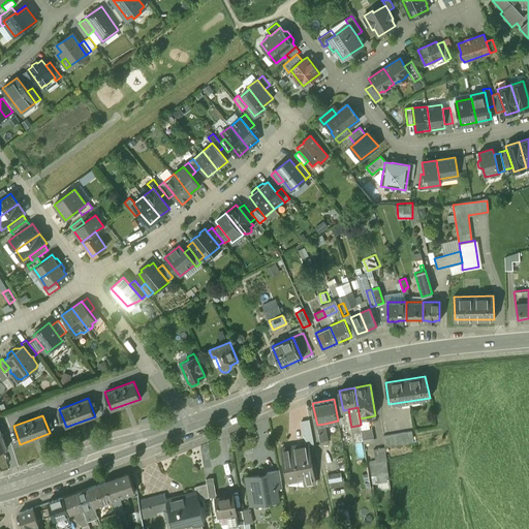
[(312,418),(304,418),(305,440),(313,439),(312,418)]
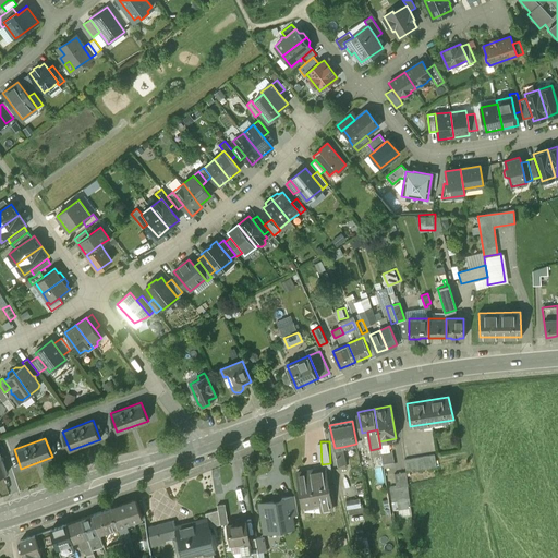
[(342,447),(335,448),(338,468),(347,466),(342,447)]
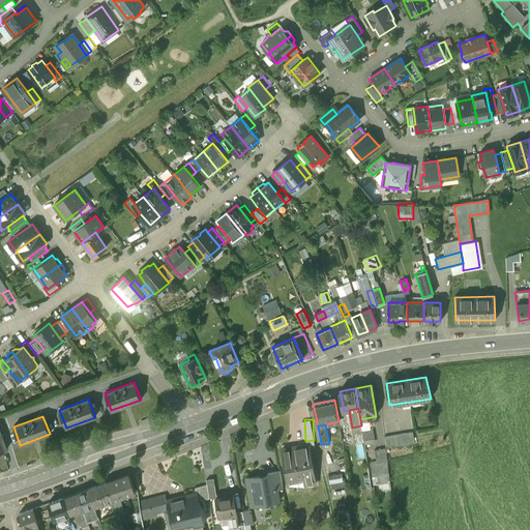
[(372,428),(362,430),(364,441),(374,439),(372,428)]
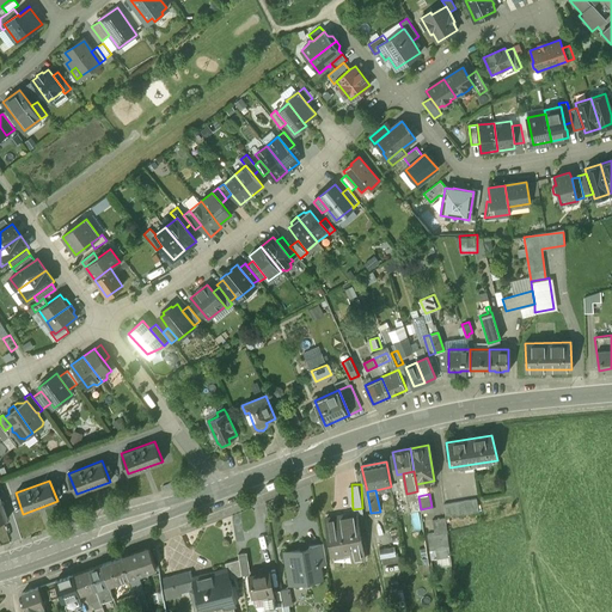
[(445,518),(446,519),(479,513),(476,500),(444,505),(445,518)]
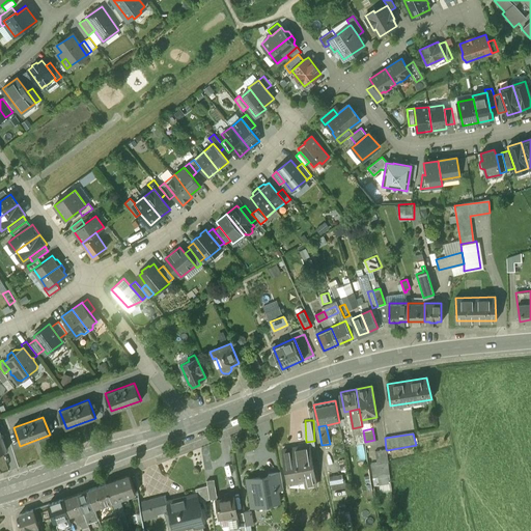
[(305,476),(306,481),(306,484),(315,482),(309,445),(283,450),(288,479),(305,476)]
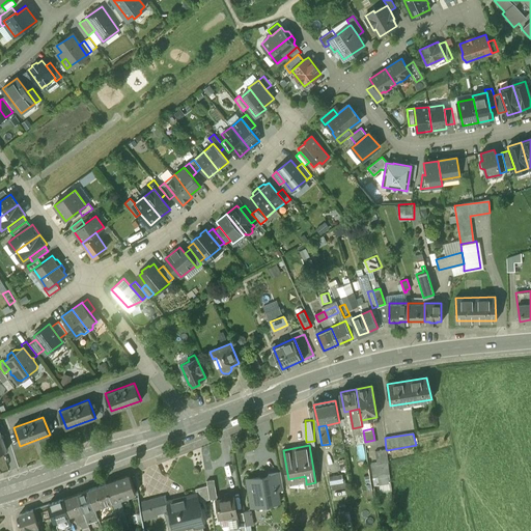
[(387,450),(386,449),(374,451),(376,462),(388,459),(387,450)]
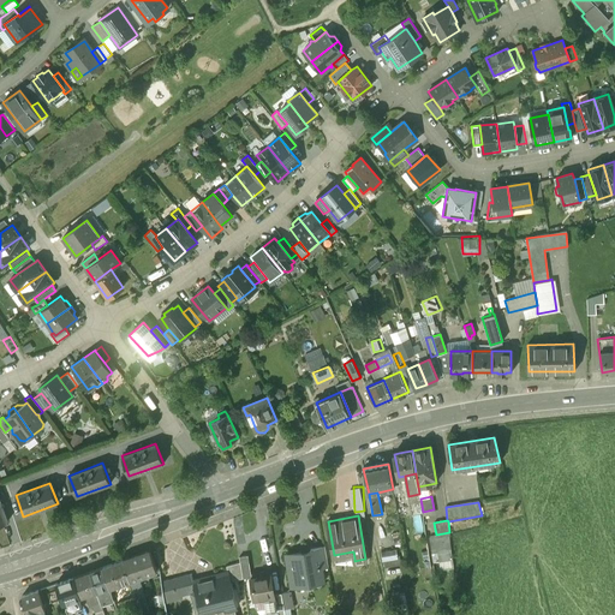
[(324,547),(318,548),(322,568),(328,567),(324,547)]
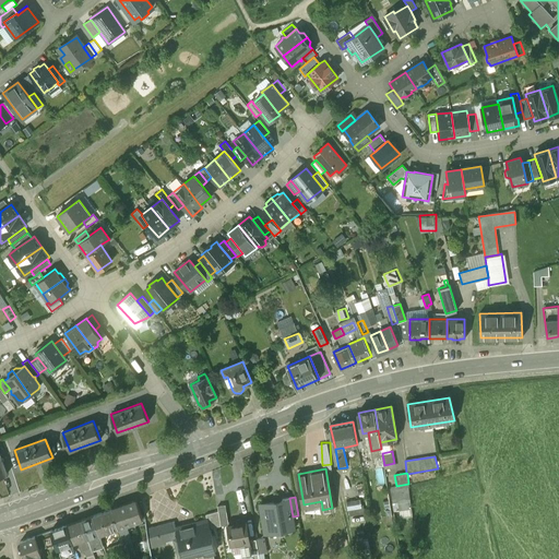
[(289,498),(283,499),(282,501),(282,503),(275,504),(275,503),(274,503),(261,506),(265,533),(283,530),(283,526),(294,524),(293,516),(289,498)]
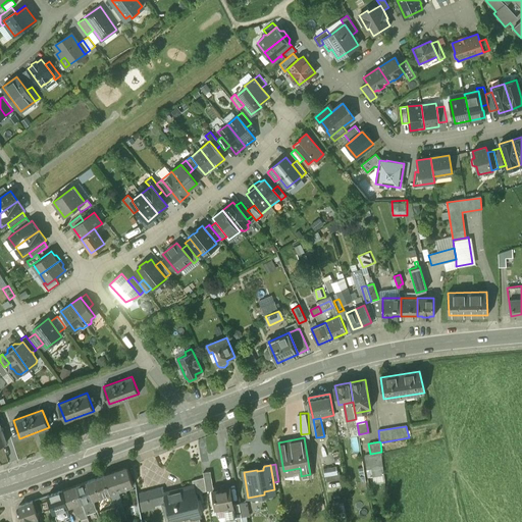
[(326,475),(328,474),(329,480),(341,478),(340,472),(338,472),(337,466),(325,469),(326,475)]
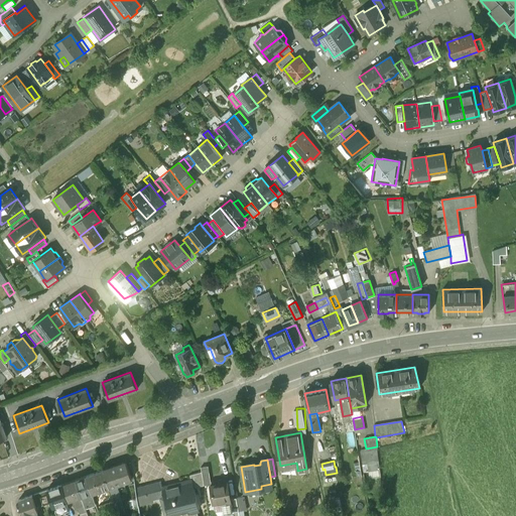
[(104,470),(110,487),(111,490),(117,488),(115,485),(132,479),(126,462),(104,470)]
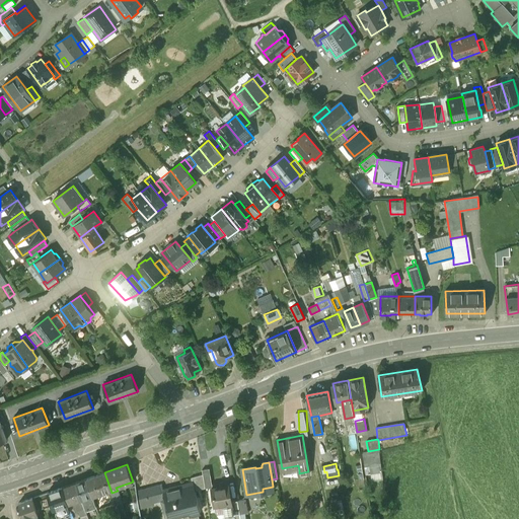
[(204,475),(205,485),(212,484),(210,468),(203,469),(204,475)]
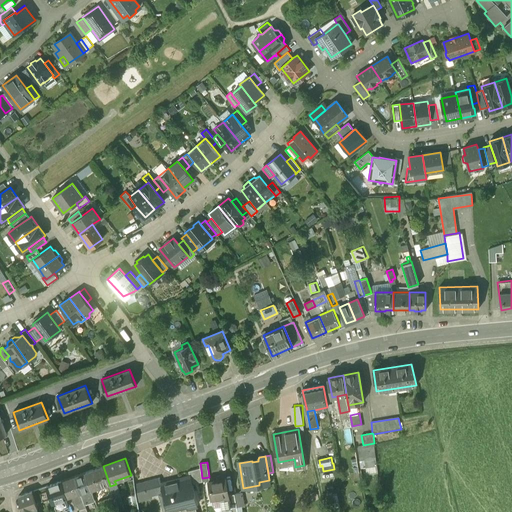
[(86,471),(92,488),(92,489),(99,487),(100,488),(103,487),(103,485),(109,483),(103,466),(86,471)]
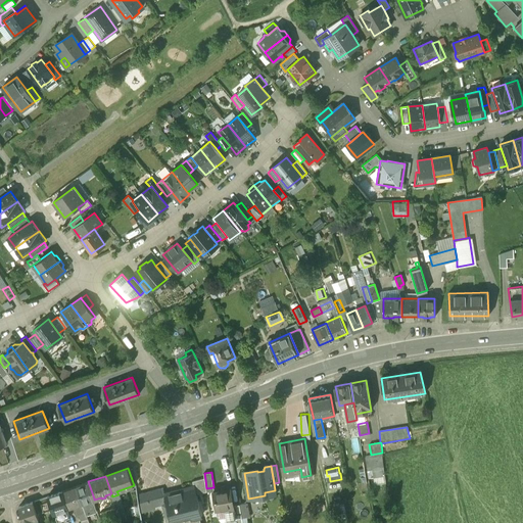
[(206,488),(205,479),(192,482),(193,485),(194,485),(197,494),(207,491),(206,488)]
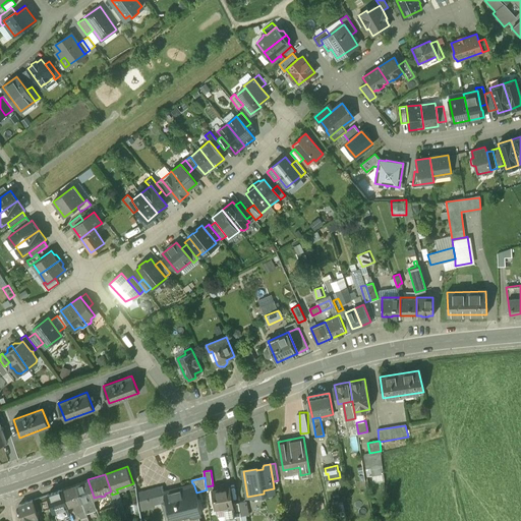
[(76,483),(83,505),(87,513),(96,510),(92,498),(94,497),(88,479),(76,483)]
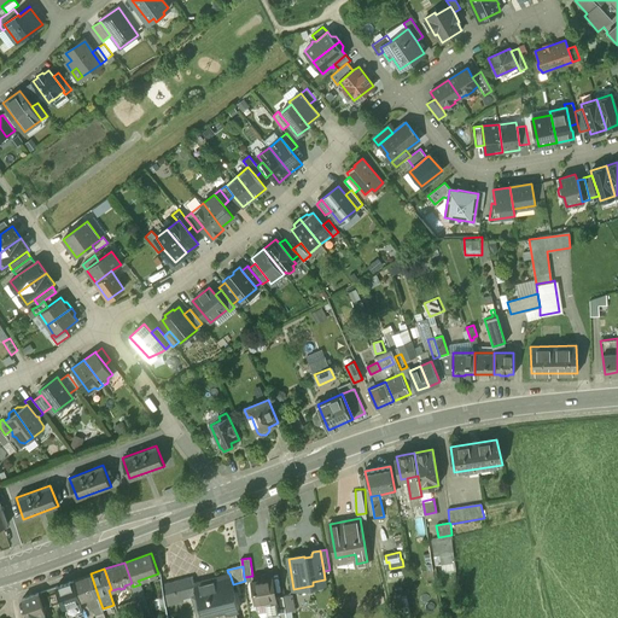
[(91,573),(75,579),(82,599),(87,596),(89,602),(93,601),(99,599),(91,573)]
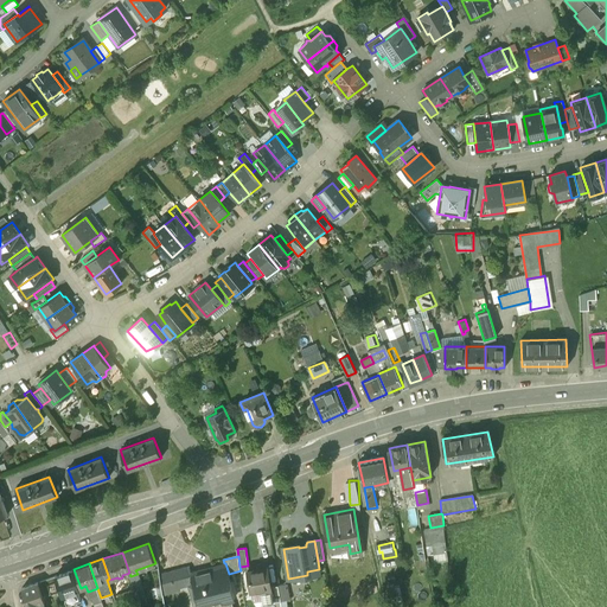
[(213,567),(212,570),(192,575),(192,576),(193,582),(199,605),(215,600),(216,606),(234,606),(232,599),(235,599),(229,574),(225,563),(224,563),(213,567)]
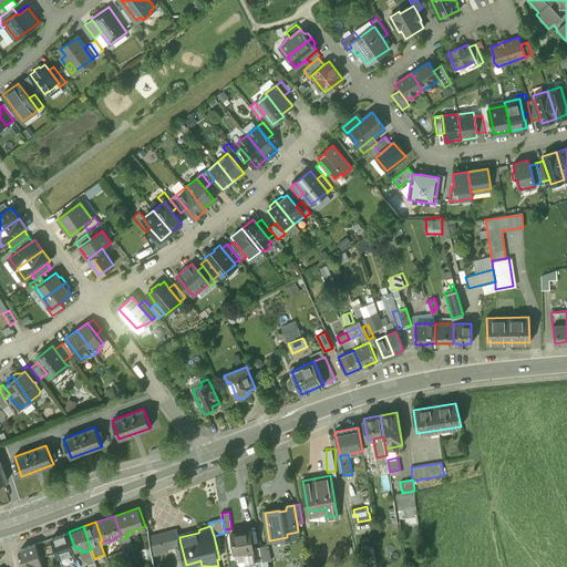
[(238,532),(232,533),(235,552),(243,550),(246,564),(256,563),(253,547),(249,529),(244,531),(243,527),(238,527),(238,532)]
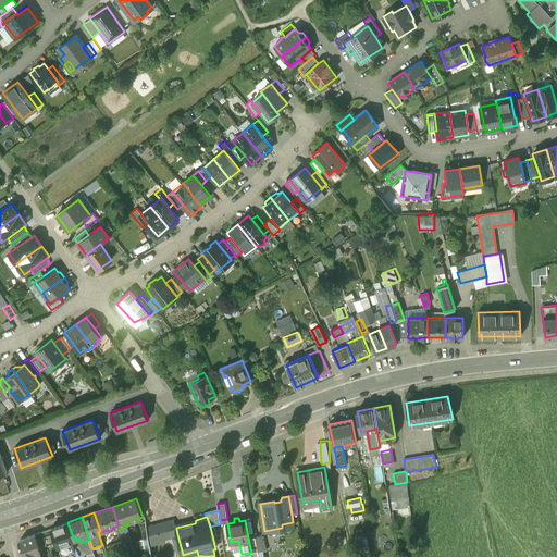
[(174,520),(147,527),(150,545),(150,546),(165,543),(164,537),(177,534),(176,529),(176,528),(174,520)]
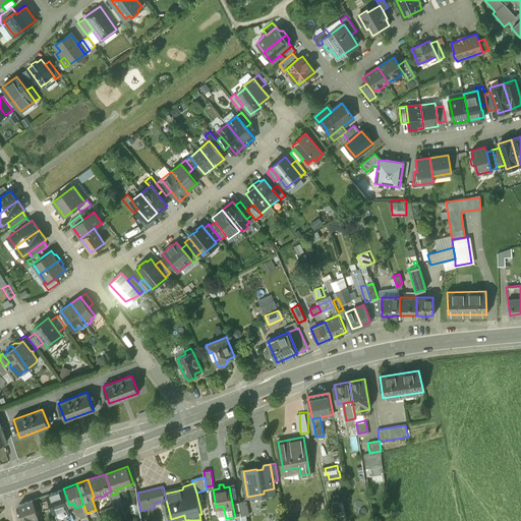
[(137,493),(136,487),(128,489),(132,511),(140,510),(137,493)]
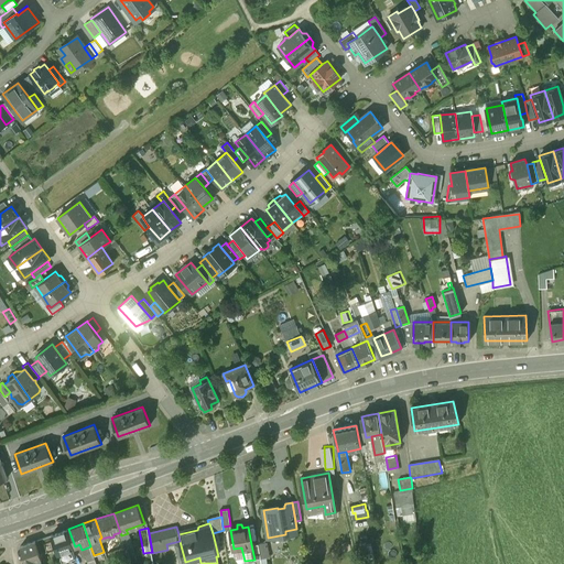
[(52,534),(57,548),(58,552),(69,549),(72,548),(66,530),(52,534)]
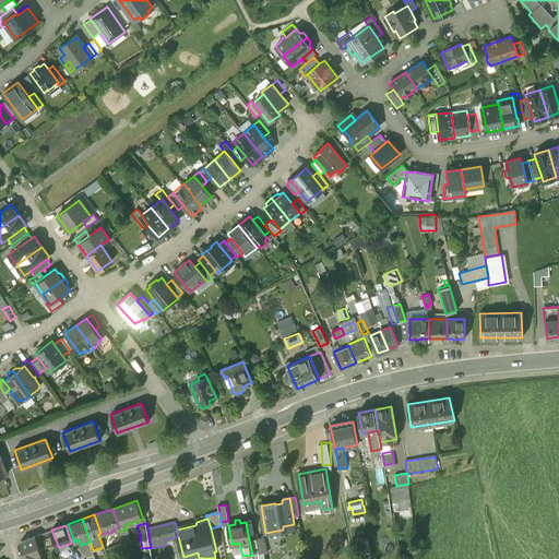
[(127,528),(120,531),(121,532),(125,544),(129,543),(131,548),(134,547),(128,528),(127,528)]
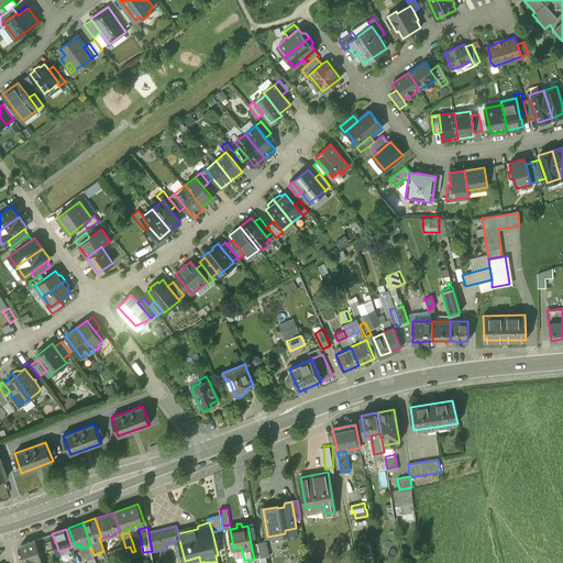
[(52,533),(37,539),(43,552),(57,547),(52,533)]
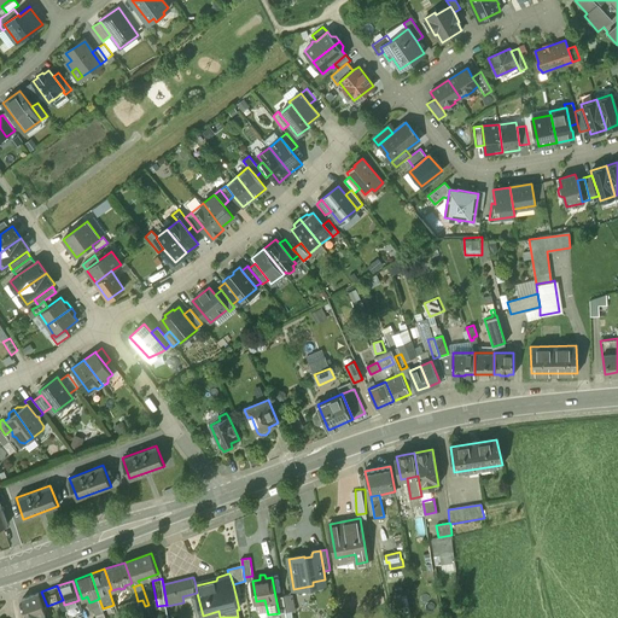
[(138,601),(134,588),(129,590),(134,601),(120,606),(123,614),(141,608),(138,601)]
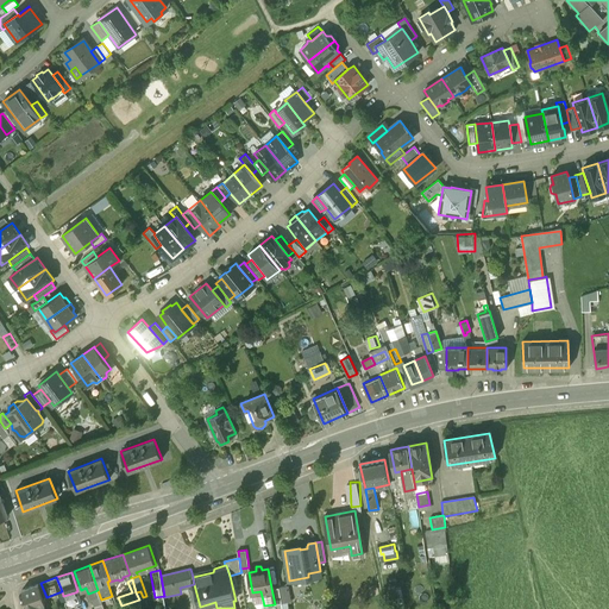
[(23,589),(29,608),(45,603),(39,583),(23,589)]
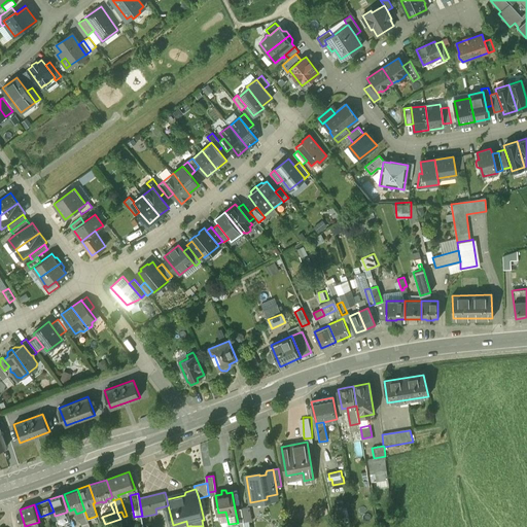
[(248,507),(246,506),(242,507),(244,521),(250,520),(248,507)]
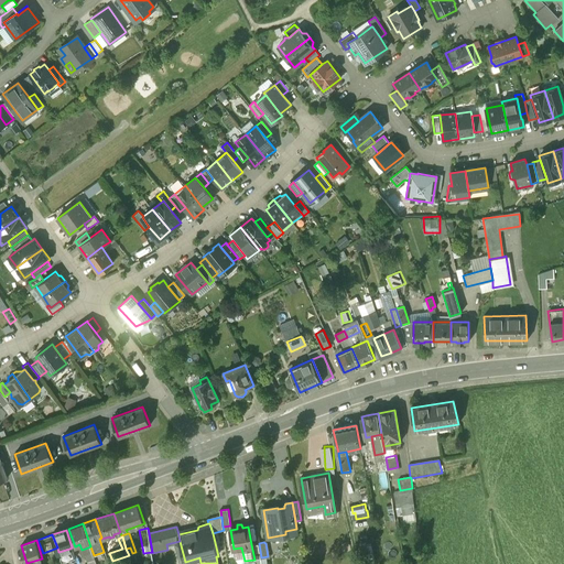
[(261,557),(259,543),(251,544),(255,560),(261,557)]
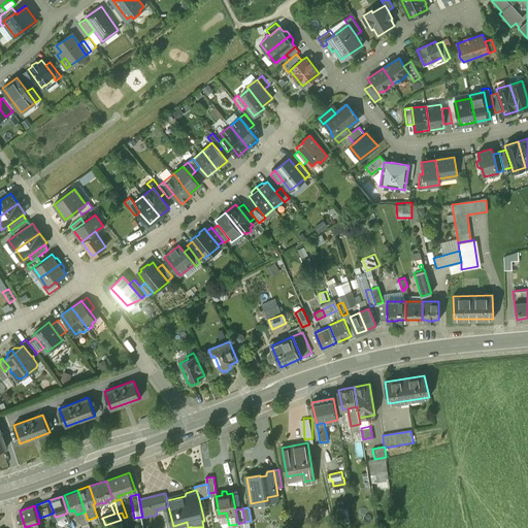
[(85,512),(79,514),(83,525),(89,523),(88,520),(85,512)]
